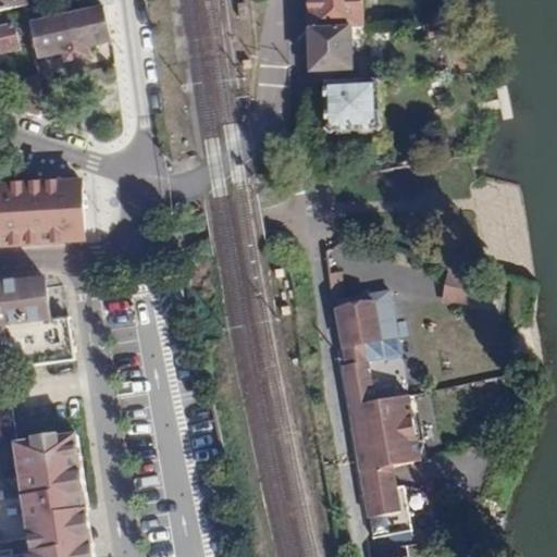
[(0,0),(0,10),(28,5),(27,0),(0,0)]
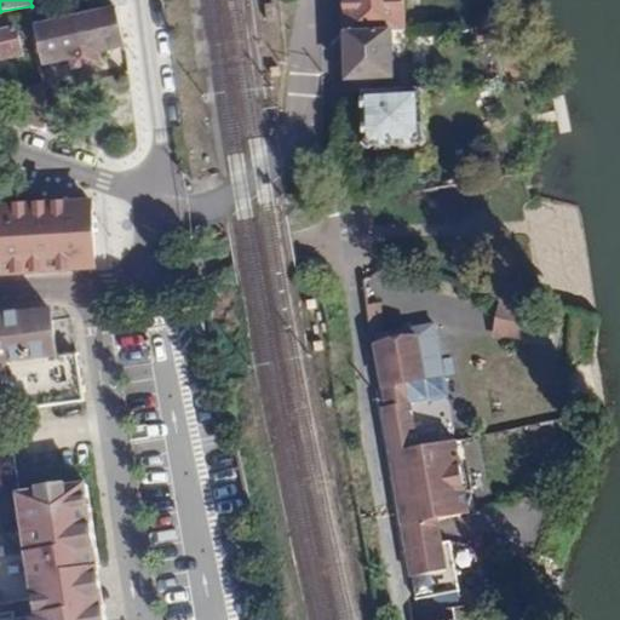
[(127,0),(89,0),(91,12),(115,7),(128,5),(127,0)]
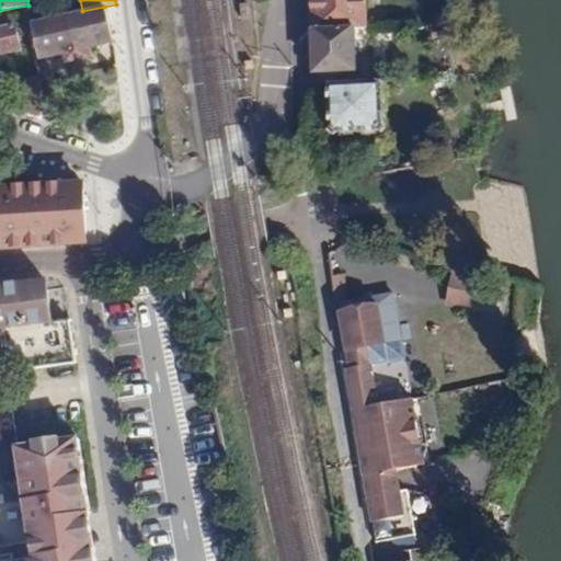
[(308,0),(309,8),(309,27),(315,27),(318,27),(336,26),(340,26),(354,26),(365,26),(365,6),(364,0),(308,0)]
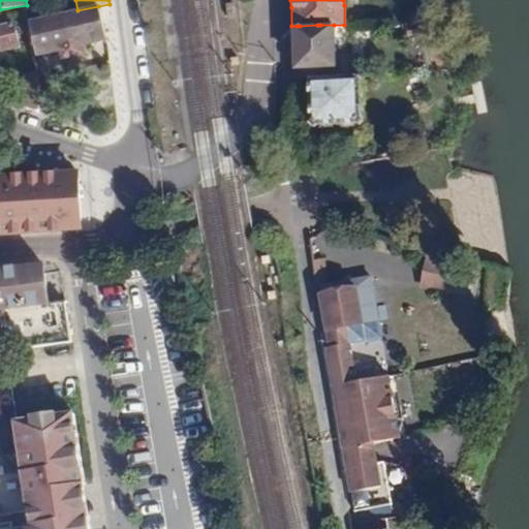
[(60,59),(78,56),(87,54),(86,44),(104,41),(98,6),(78,10),(29,19),(36,55),(59,51),(60,59)]
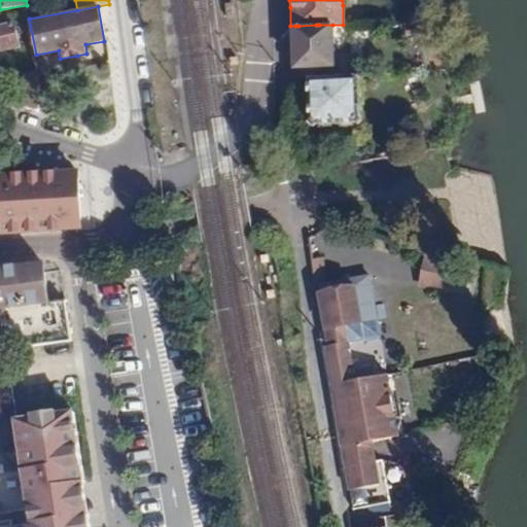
[(0,53),(24,49),(18,20),(0,23),(0,53)]
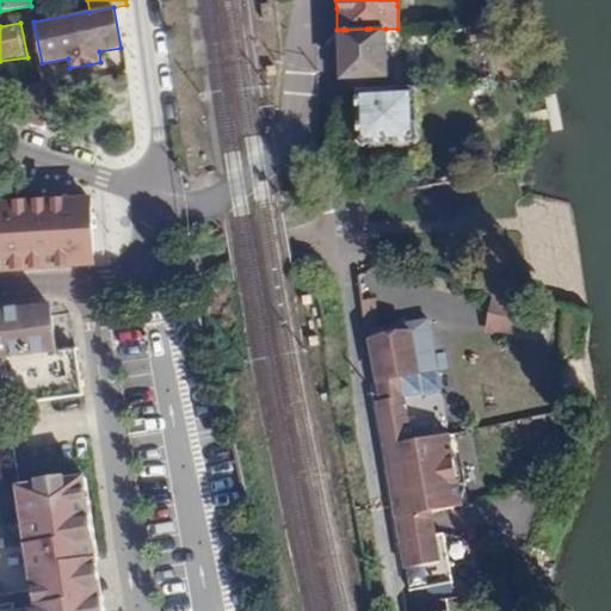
[(343,30),(337,30),(338,79),(386,78),(386,29),(370,29),(366,29),(346,30),(343,30)]
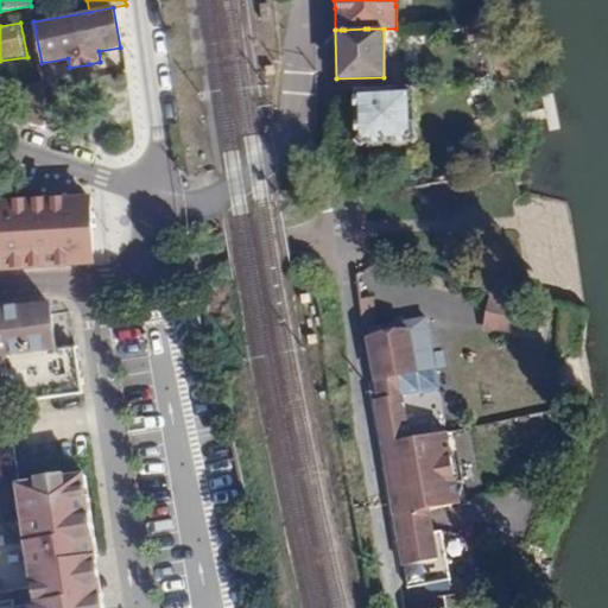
[(44,127),(40,82),(25,83),(29,128),(44,127)]
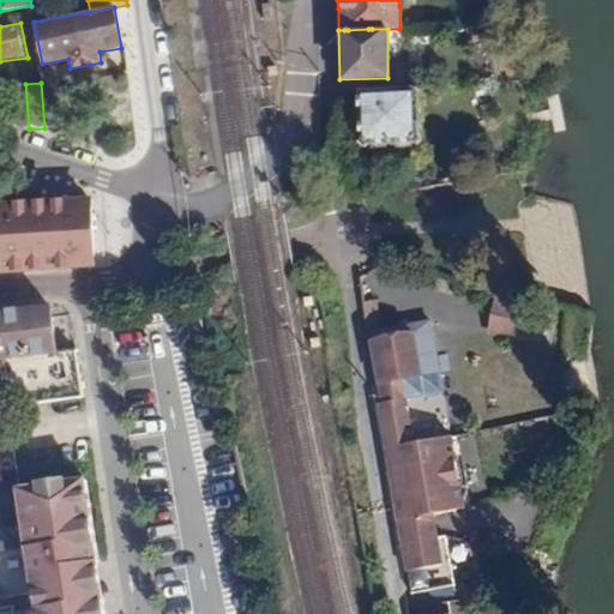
[(357,116),(357,148),(416,146),(415,90),(356,92),(357,116)]
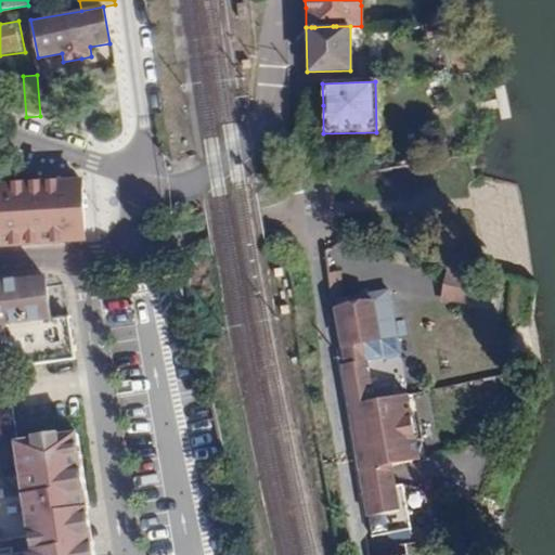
[(0,184),(0,244),(82,240),(79,180),(29,183),(29,173),(9,175),(10,184),(0,184)]
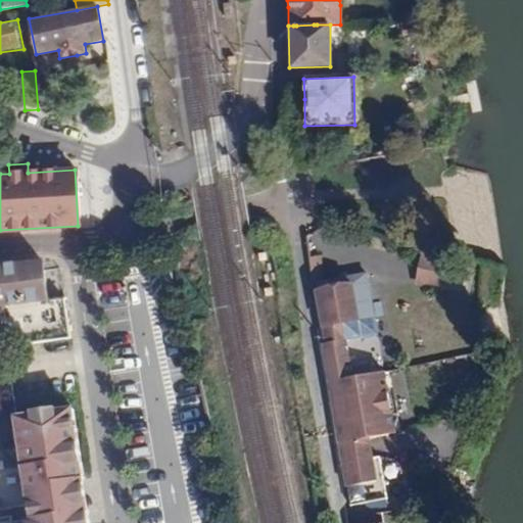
[(444,255),(421,252),(416,285),(439,288),(444,255)]
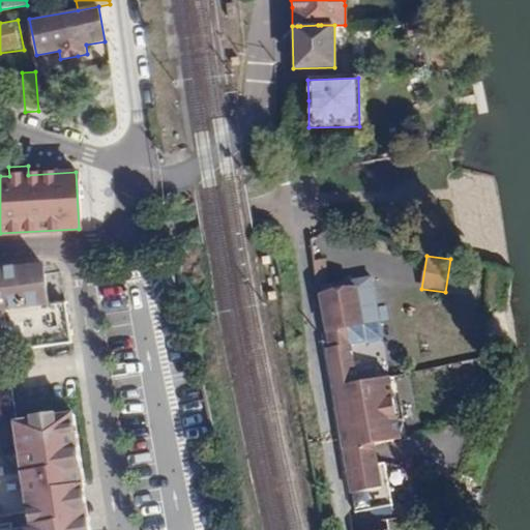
[(0,271),(0,302),(1,311),(51,305),(46,266),(0,271)]
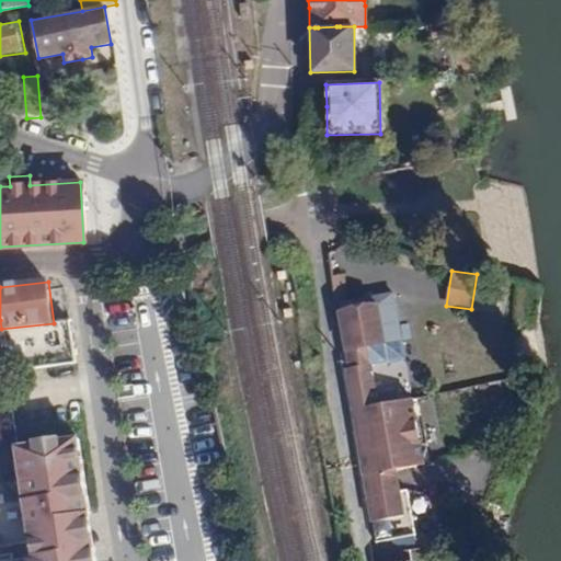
[(336,309),(342,348),(385,343),(400,341),(396,292),(335,301),(336,309)]
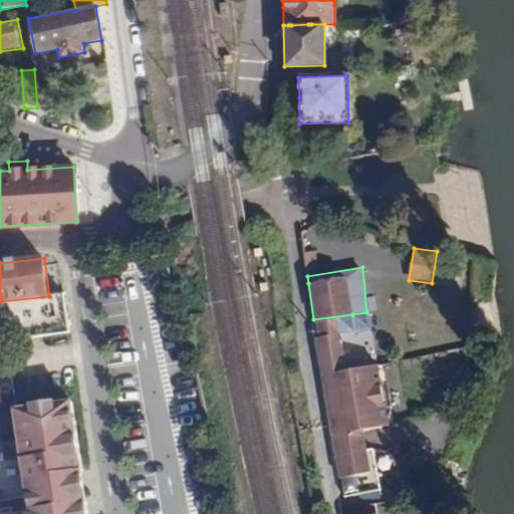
[(64,293),(49,296),(1,301),(8,341),(70,330),(64,293)]
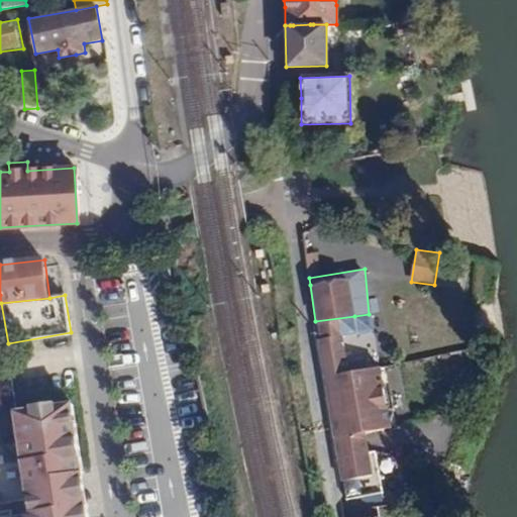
[(315,321),(318,338),(343,335),(375,332),(373,313),(369,314),(354,316),(315,321)]
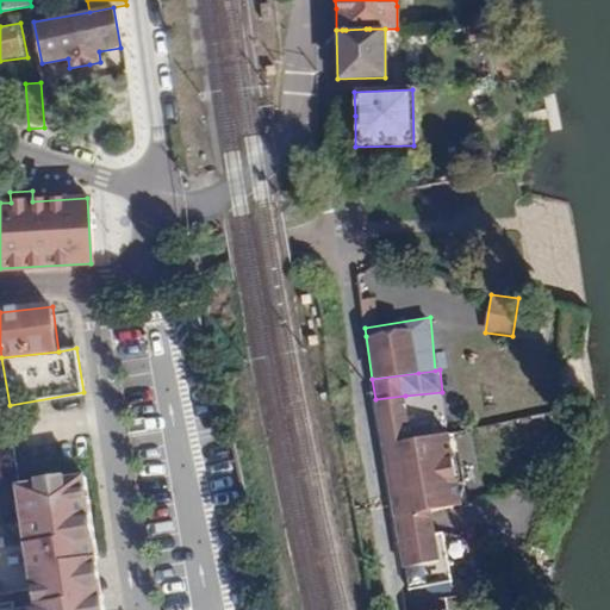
[(411,437),(405,396),(375,399),(372,399),(380,442),(411,437)]
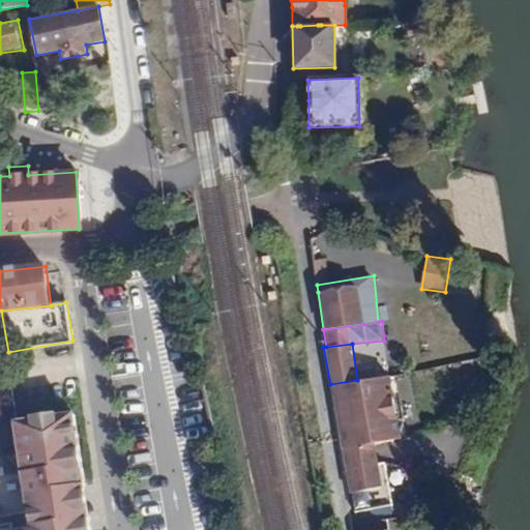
[(390,377),(357,380),(330,384),(342,450),(376,445),(401,442),(390,377)]
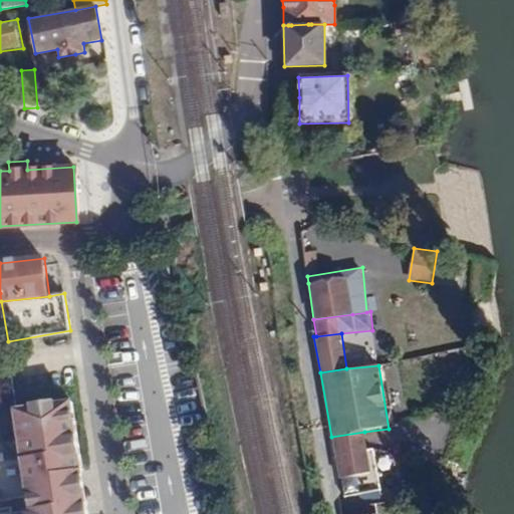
[(68,398),(9,406),(27,502),(27,504),(28,513),(83,513),(81,493),(68,398)]
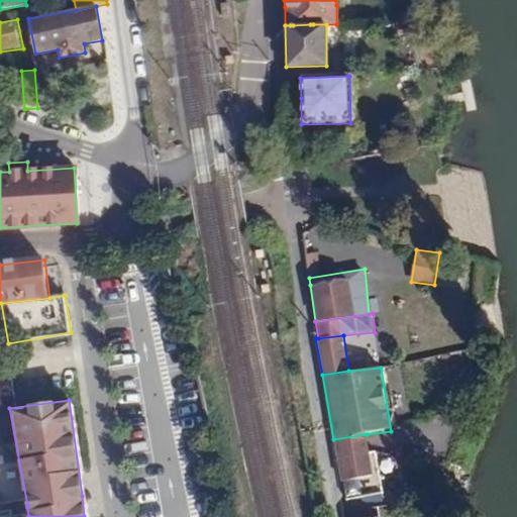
[(367,434),(333,439),(335,447),(336,455),(340,481),(343,500),(383,494),(376,450),(370,450),(368,442),(367,434)]
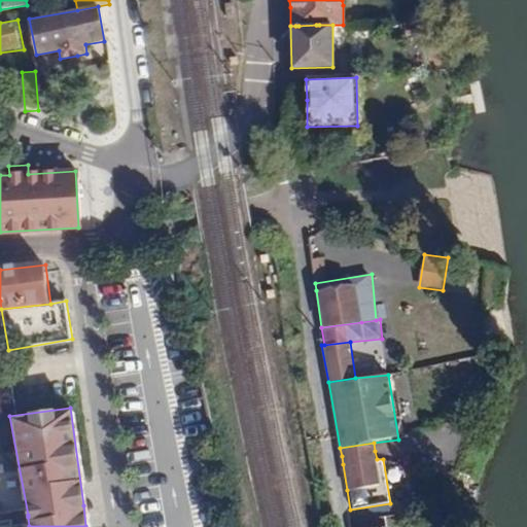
[(353,521),(354,526),(386,526),(384,517),(355,521),(353,521)]
